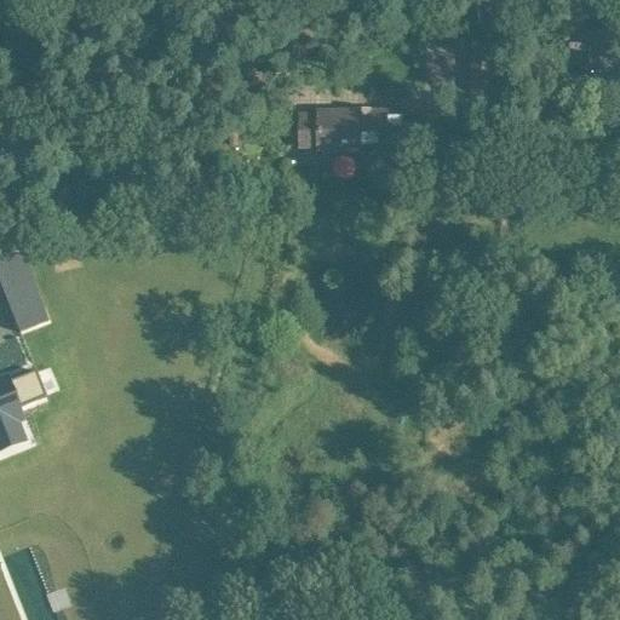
[(504,61),(504,46),(478,46),(478,61),(504,61)]
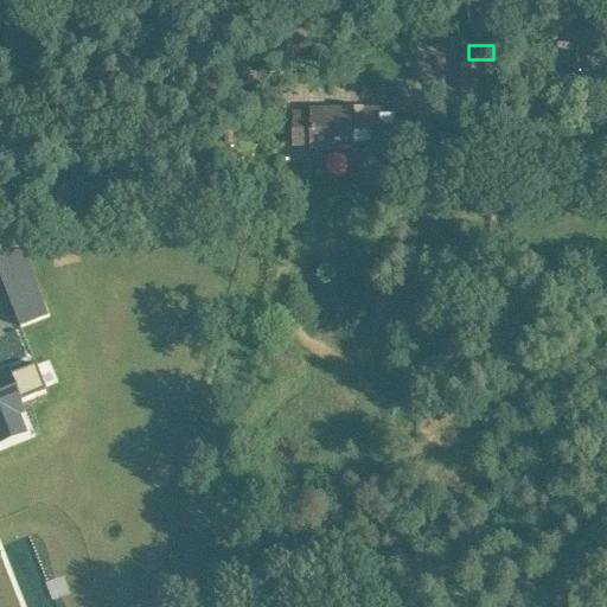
[(415,142),(415,116),(397,116),(397,112),(313,112),(314,115),(295,115),(295,142),(311,142),(311,147),(396,147),(396,142),(415,142)]
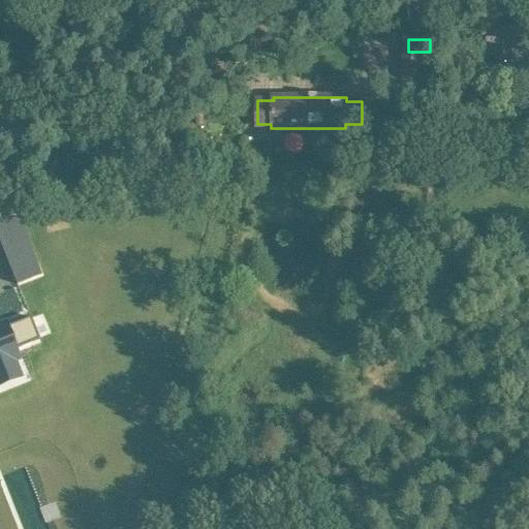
[(17,285),(40,275),(27,240),(14,245),(19,256),(7,261),(17,285)]
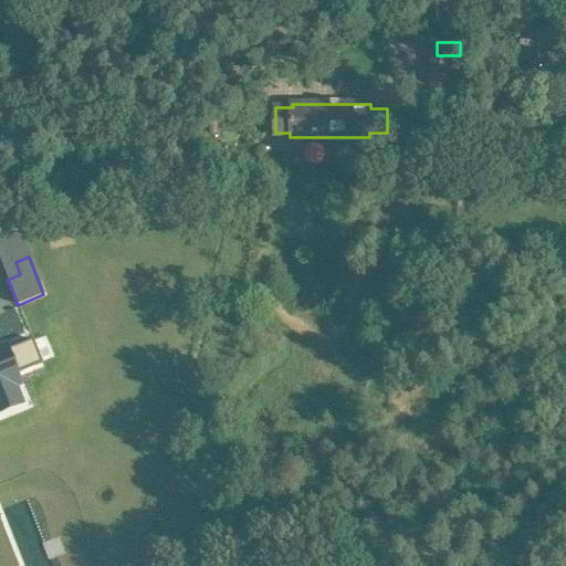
[(31,339),(4,350),(2,346),(0,347),(0,397),(17,390),(14,387),(19,385),(14,374),(41,363),(31,339)]
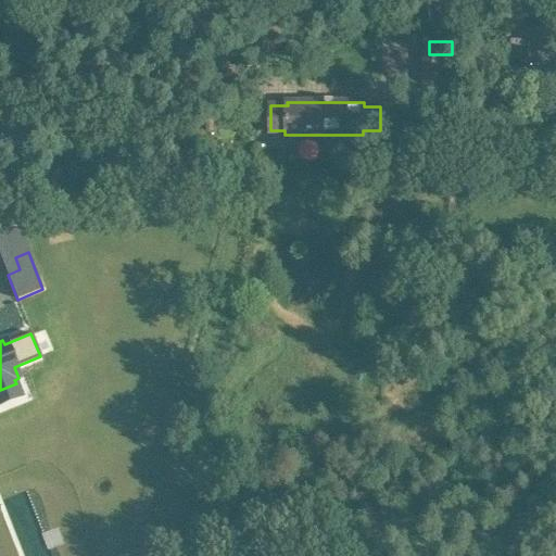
[(65,386),(40,361),(0,401),(0,426),(13,439),(65,386)]
